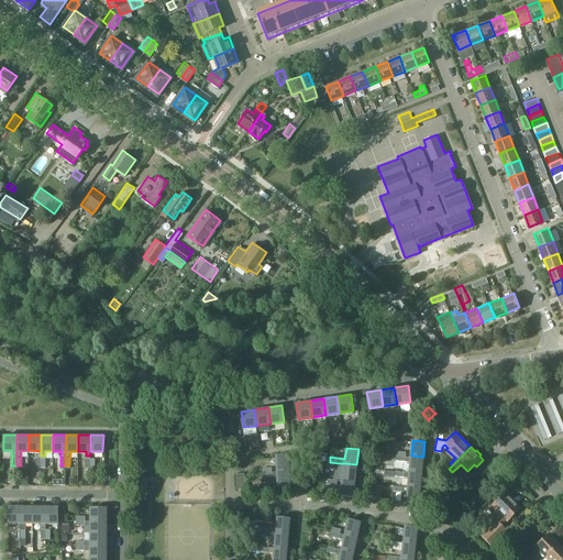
[(289,453),(276,454),(276,457),(277,470),(289,469),(289,453)]
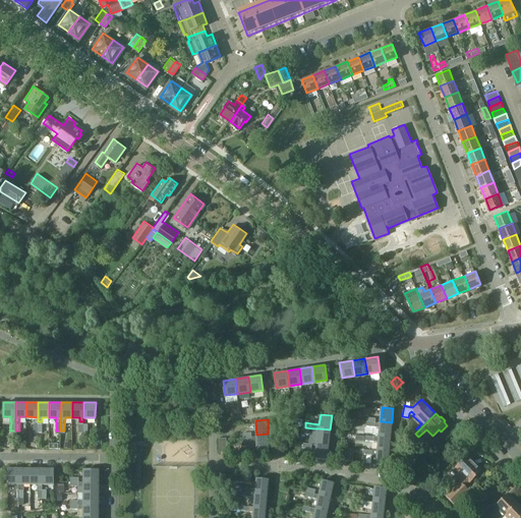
[(375,420),(366,419),(366,424),(374,424),(374,425),(380,425),(379,435),(390,436),(392,422),(381,421),(375,420)]
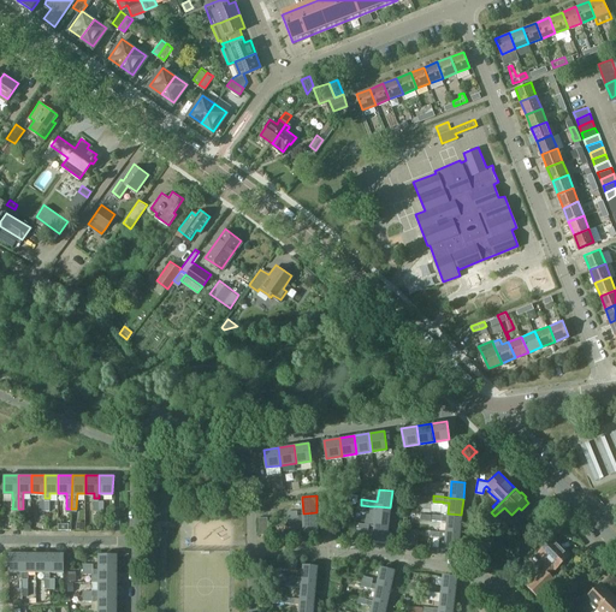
[(374,523),(389,524),(390,507),(377,506),(374,523)]
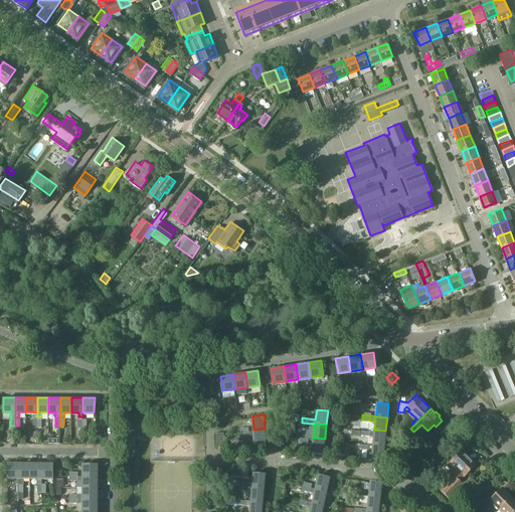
[(248,430),(240,430),(240,435),(248,434),(248,437),(253,436),(254,442),(254,444),(266,443),(265,429),(253,430),(248,430)]
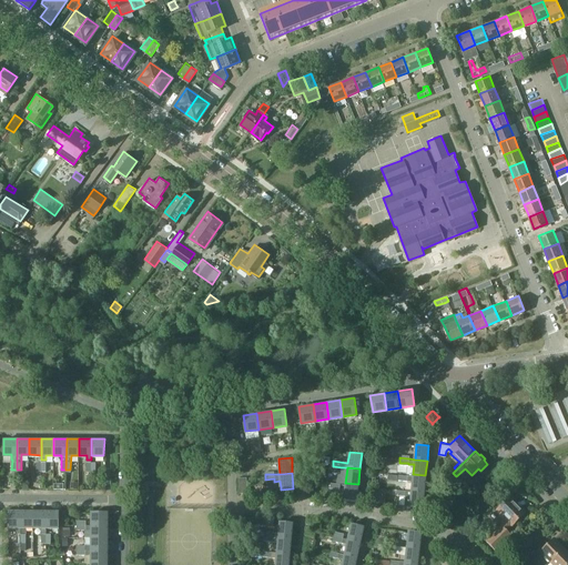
[(424,491),(425,475),(413,474),(398,473),(397,477),(413,478),(412,490),(424,491)]
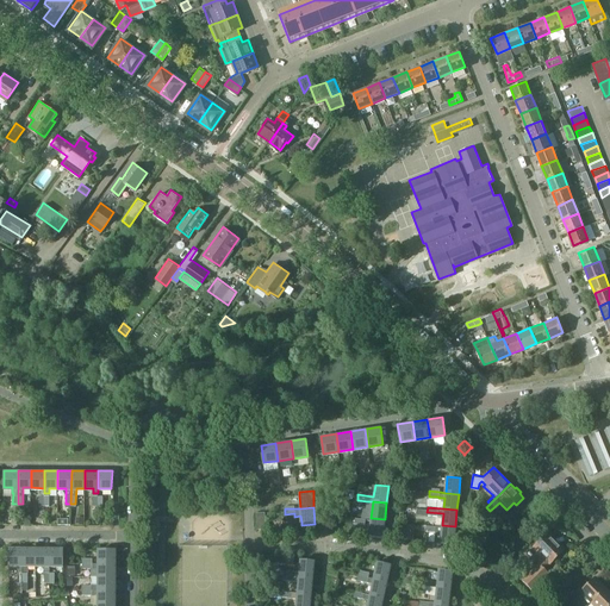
[(369,535),(383,536),(385,519),(371,518),(369,535)]
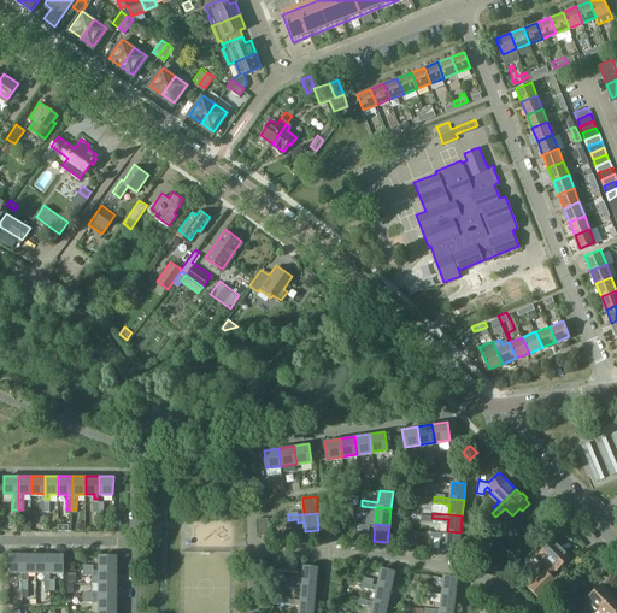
[(439,547),(459,549),(460,532),(447,531),(441,531),(440,536),(439,547)]
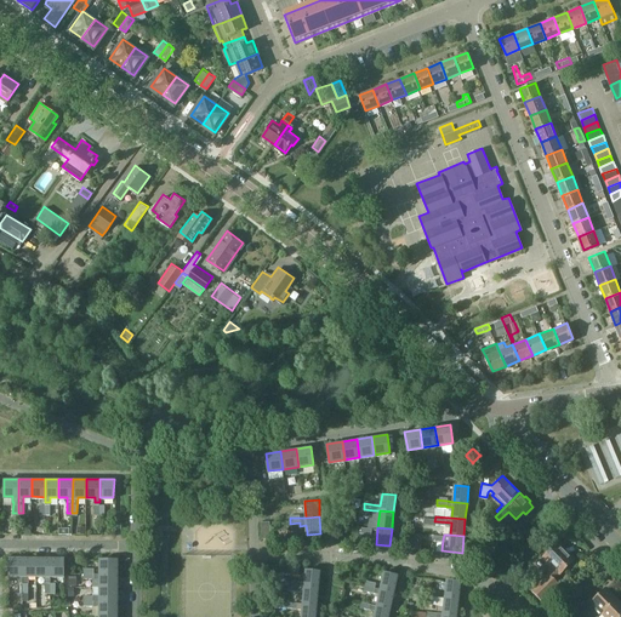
[(499,538),(485,552),(491,558),(505,543),(499,538)]
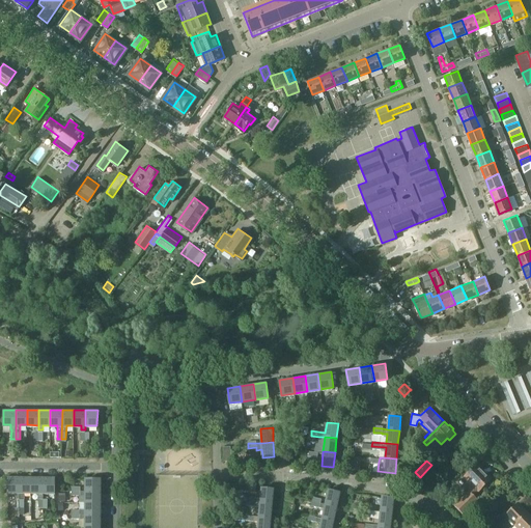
[(467,485),(455,497),(457,500),(454,503),(465,513),(479,499),(473,494),(478,490),(492,477),(477,463),(465,475),(473,484),(470,489),(467,485)]
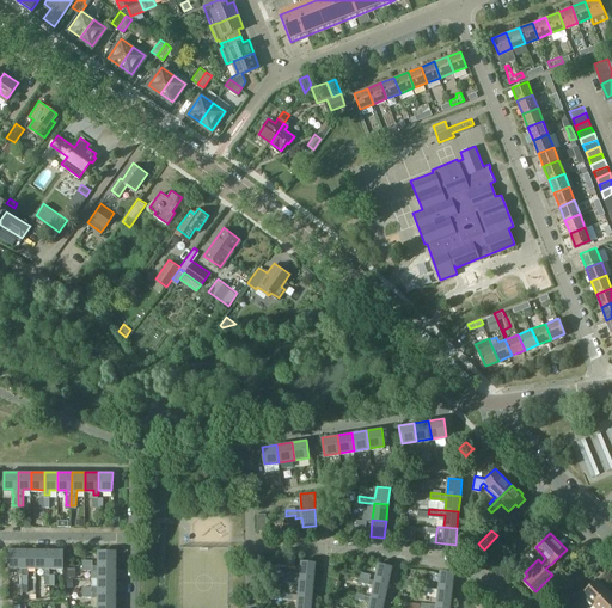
[(10,548),(10,566),(12,566),(18,566),(18,571),(18,572),(18,583),(23,583),(23,548),(10,548)]
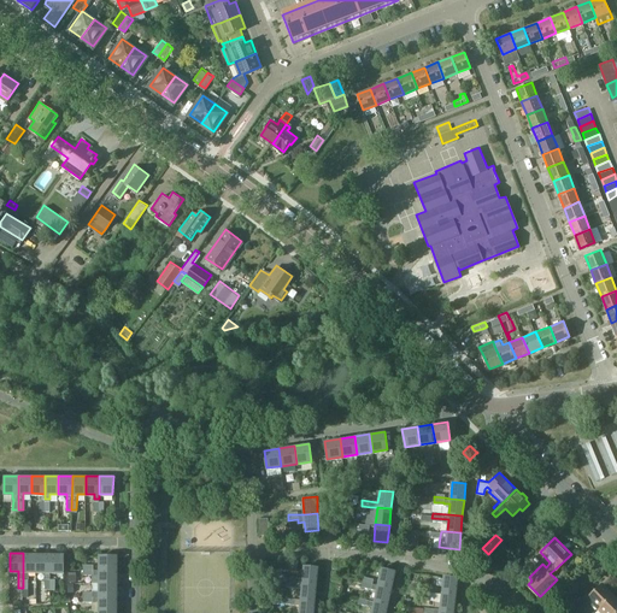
[(23,553),(23,588),(28,588),(28,571),(36,571),(36,553),(23,553)]
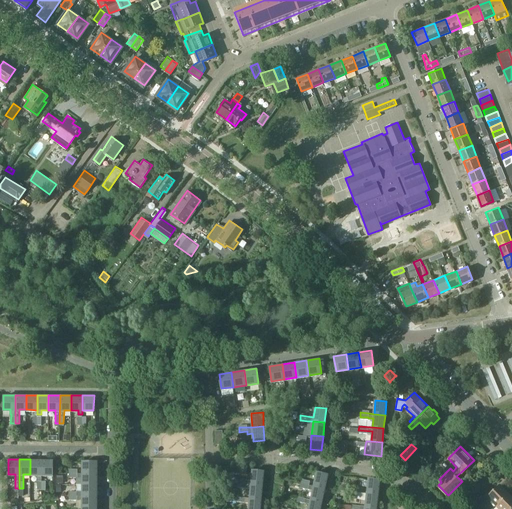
[(30,459),(30,474),(37,474),(37,479),(37,488),(41,488),(41,479),(41,474),(42,459),(30,459)]
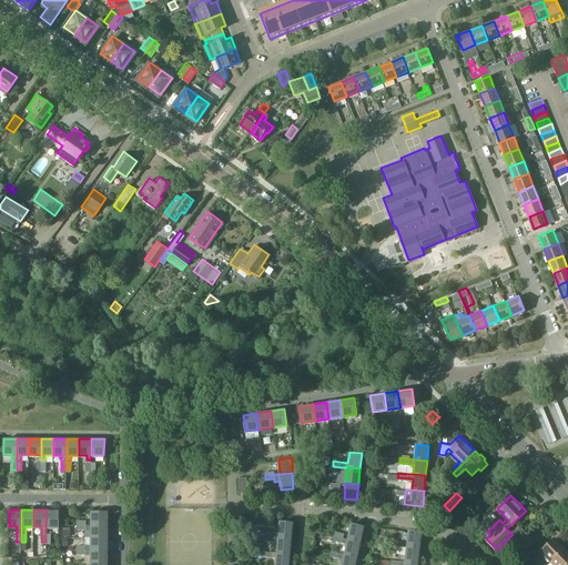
[(47,510),(46,526),(57,526),(59,526),(59,511),(47,510)]
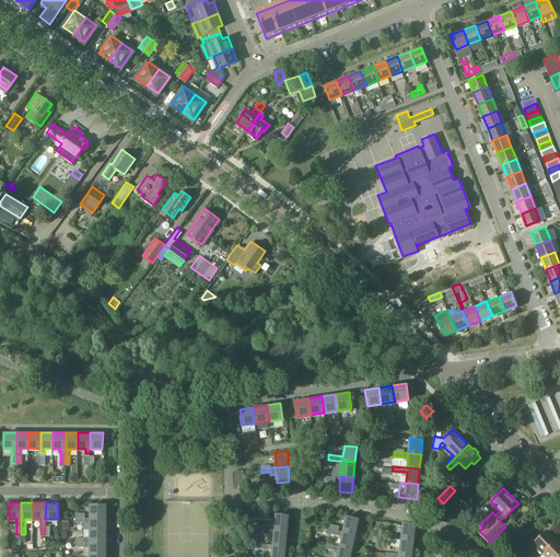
[(90,506),(90,515),(106,517),(106,503),(90,503),(90,506)]
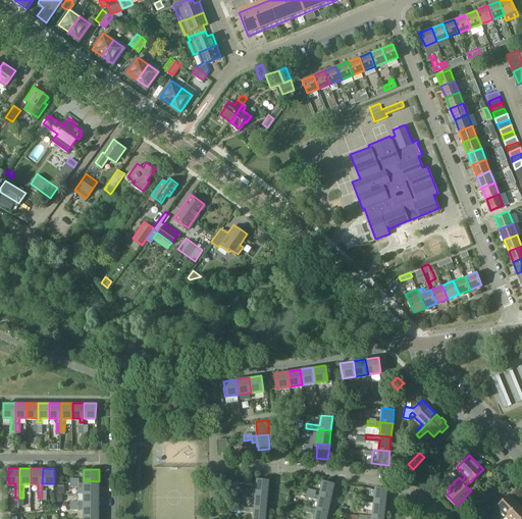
[(253,487),(252,491),(256,492),(267,494),(269,479),(257,478),(257,487),(253,487)]
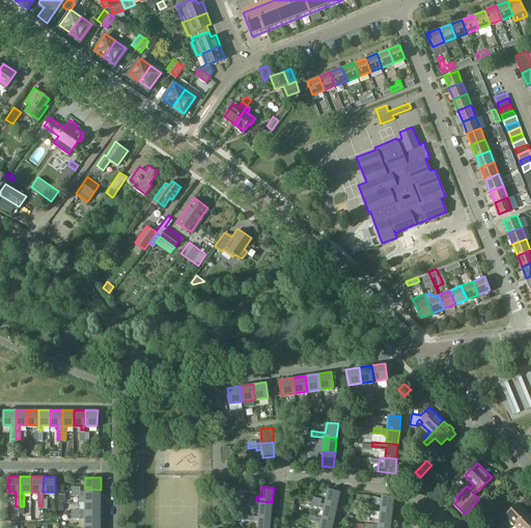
[(72,489),(72,493),(85,494),(85,501),(101,501),(101,490),(85,489),(80,489),(72,489)]
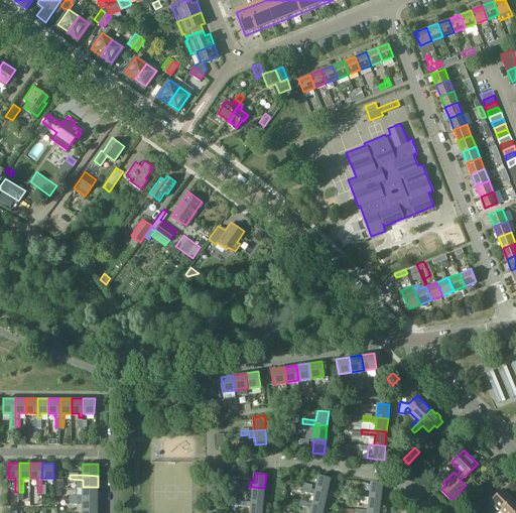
[(318,477),(316,488),(328,491),(331,477),(319,475),(318,477)]
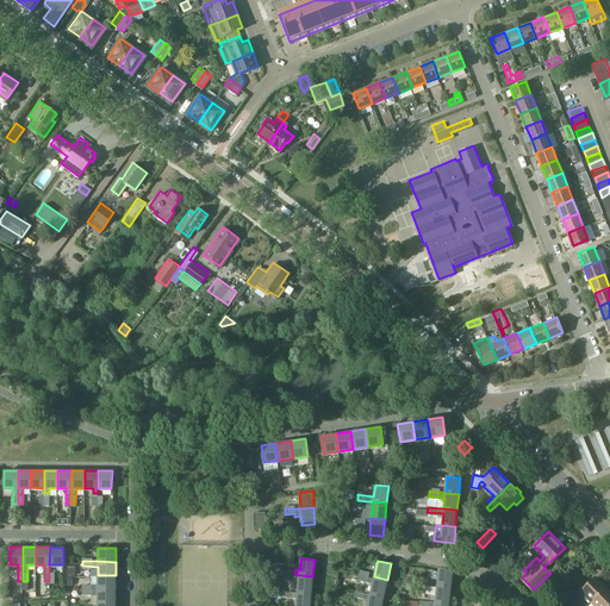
[(453,569),(440,568),(437,585),(450,586),(453,569)]
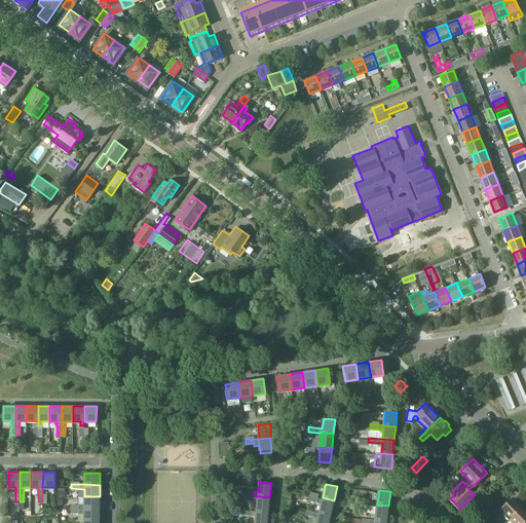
[(254,495),(254,499),(258,500),(257,510),(268,511),(269,497),(258,496),(254,495)]
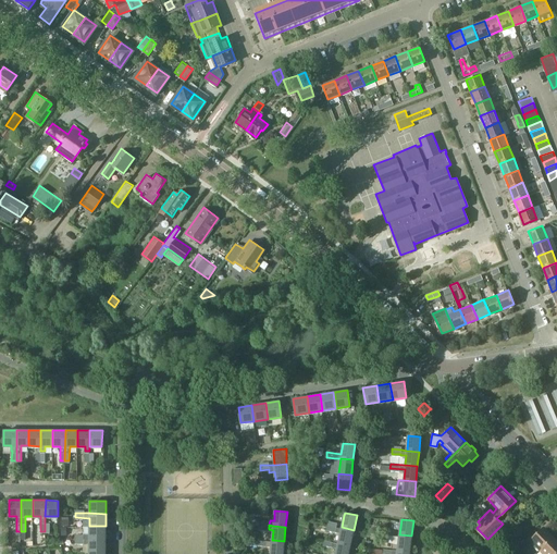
[(75,533),(75,538),(84,538),(106,538),(106,526),(89,526),(89,533),(75,533)]
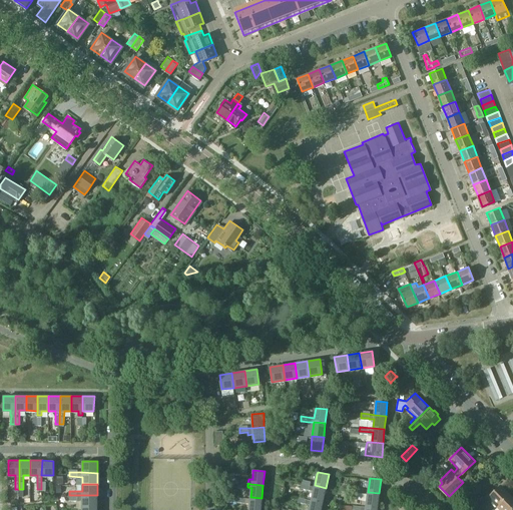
[(310,484),(309,488),(314,489),(312,499),(323,501),(326,488),(315,485),(310,484)]
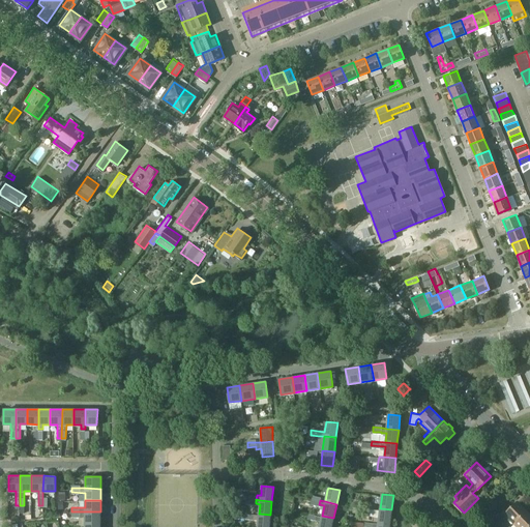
[(514,523),(526,510),(525,509),(526,508),(523,505),(522,506),(517,501),(510,507),(508,506),(503,510),(505,513),(496,522),(497,523),(499,525),(507,516),(514,523)]
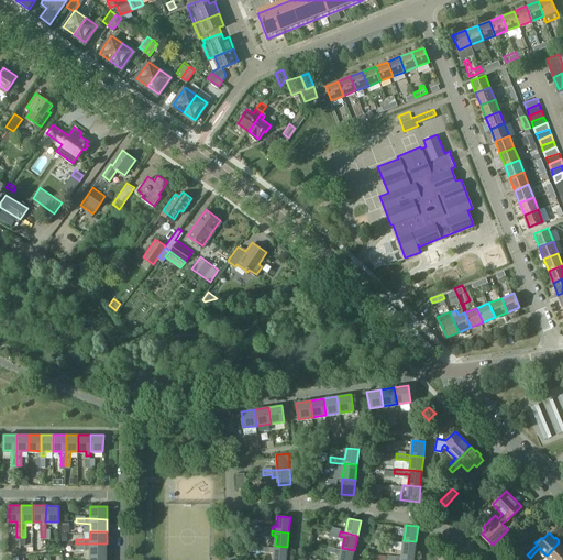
[(401,555),(414,557),(416,541),(404,540),(398,539),(389,538),(389,545),(403,547),(401,555)]
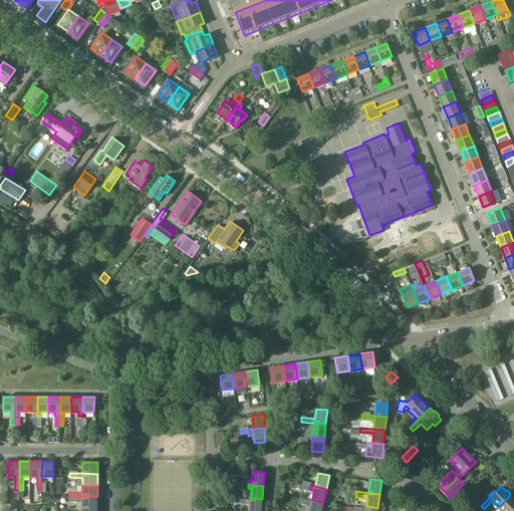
[(512,510),(513,509),(513,499),(510,495),(499,507),(494,510),(500,510),(502,510),(503,510),(512,510)]
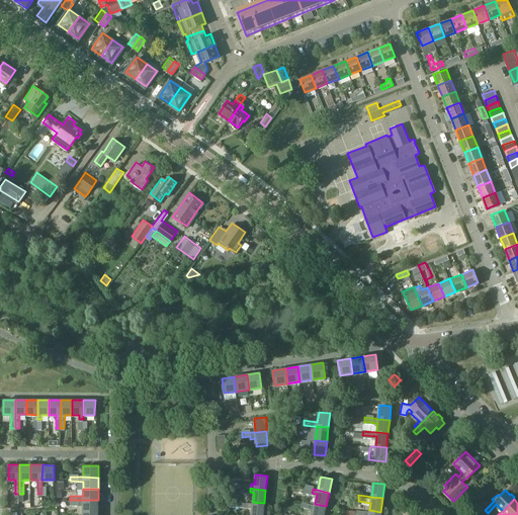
[(70,500),(69,504),(83,504),(83,511),(98,511),(98,500),(78,500),(70,500)]
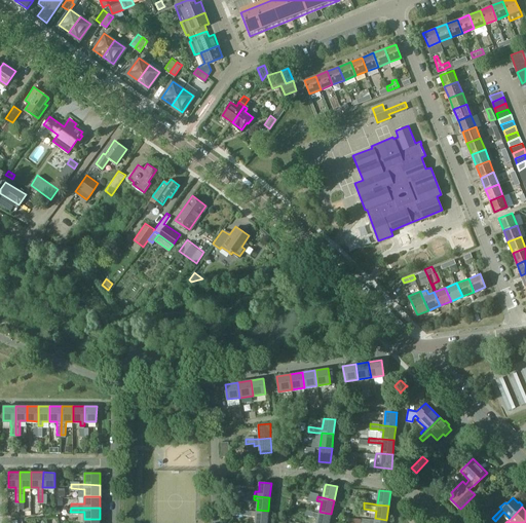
[(328,522),(331,514),(320,512),(306,509),(305,513),(318,516),(316,522),(328,522)]
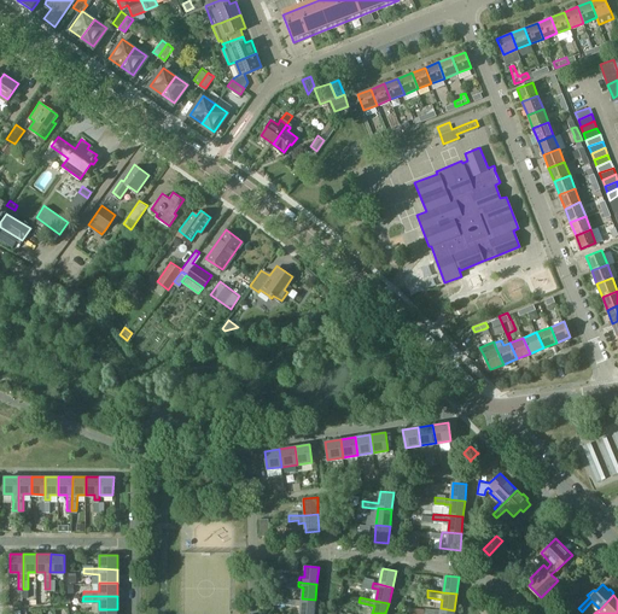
[(302,598),(299,613),(313,613),(315,600),(302,598)]
